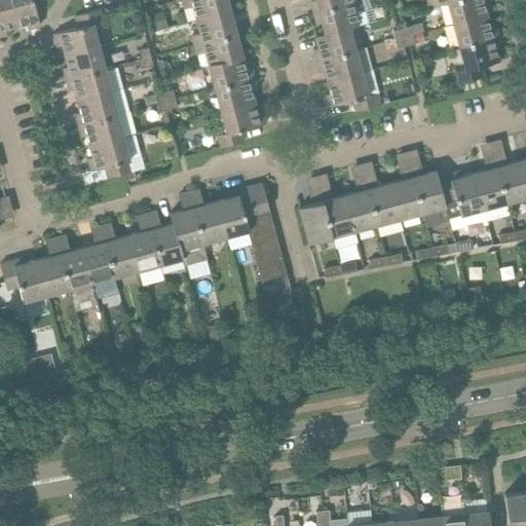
[(4,30),(14,27),(6,0),(0,0),(0,36),(5,35),(4,30)]
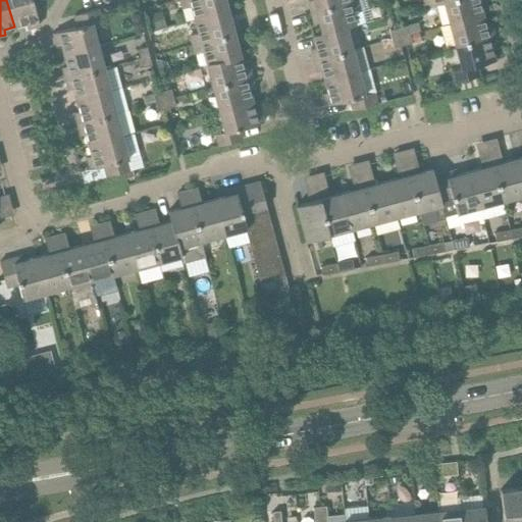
[(6,0),(14,27),(27,23),(28,29),(40,25),(34,2),(40,0),(6,0)]
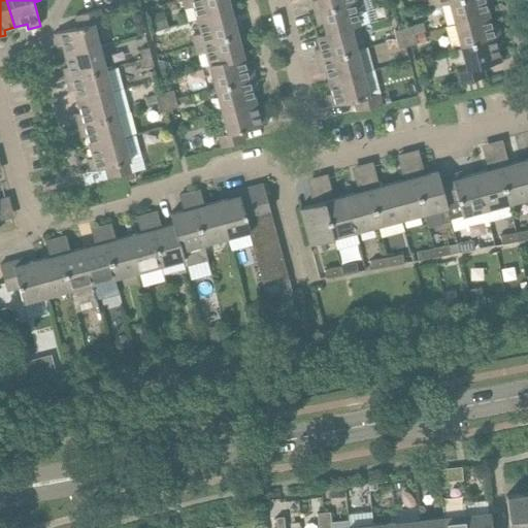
[(196,20),(231,10),(228,0),(180,0),(185,10),(193,7),(196,20)]
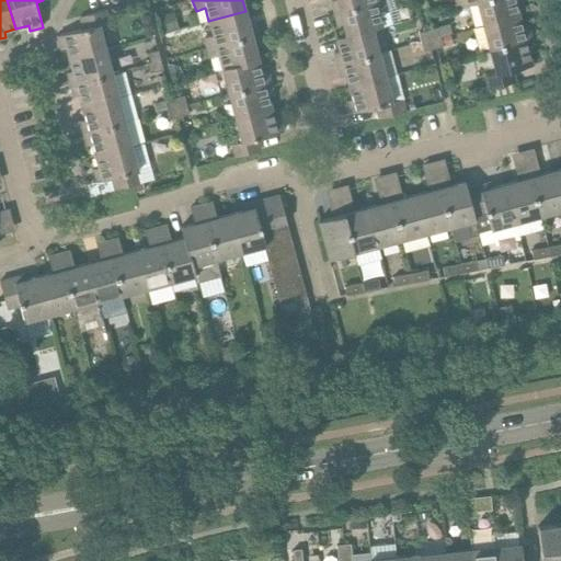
[(336,0),(340,12),(385,0),(336,0)]
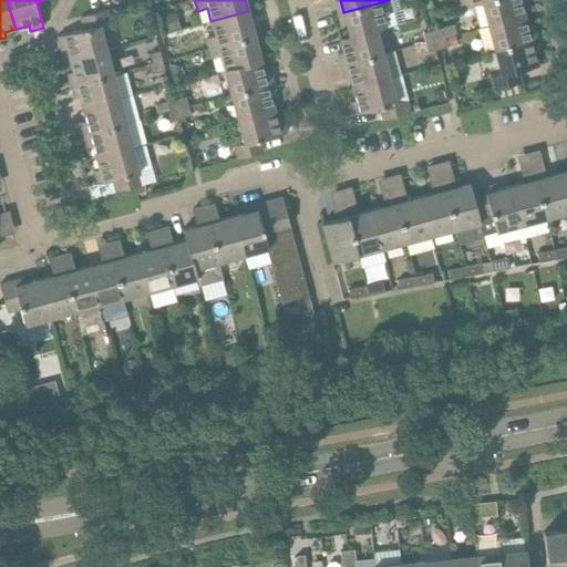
[(350,37),(378,30),(388,28),(383,12),(393,10),(390,0),(389,0),(343,12),(350,37)]
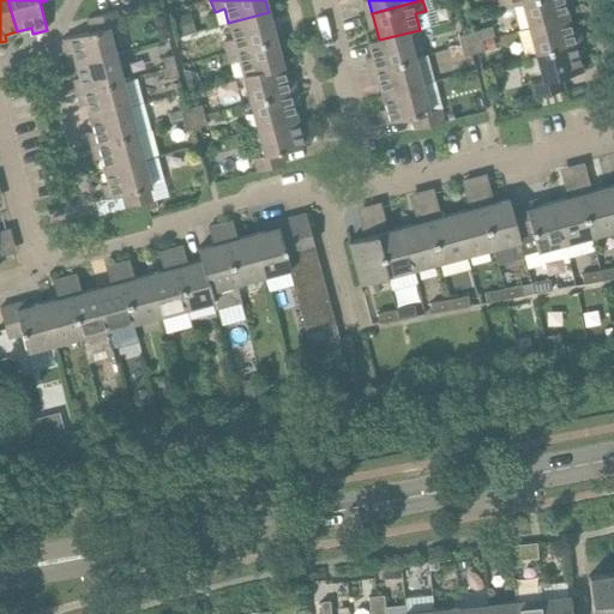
[(521,4),(536,0),(498,0),(500,10),(521,4)]
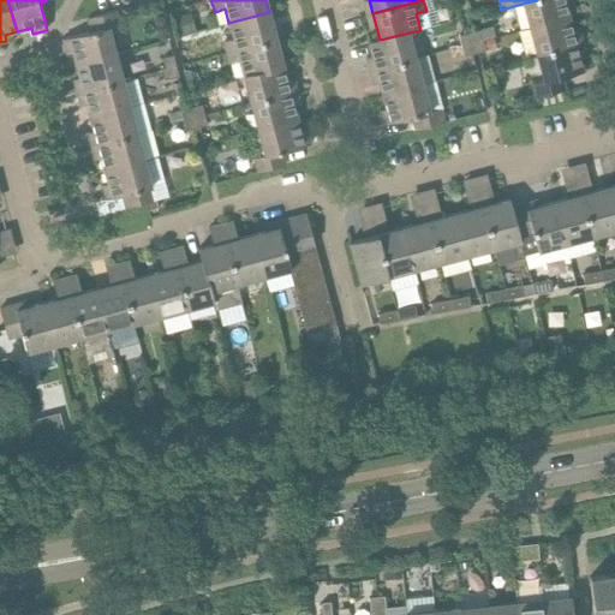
[(529,29),(569,18),(566,6),(572,4),(569,0),(537,0),(521,4),(529,29)]
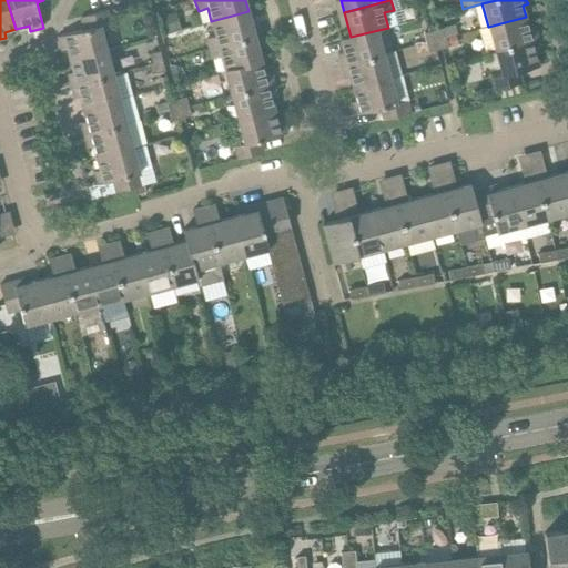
[(71,61),(107,51),(100,27),(110,23),(107,11),(81,18),(84,30),(58,37),(62,50),(68,49),(71,61)]
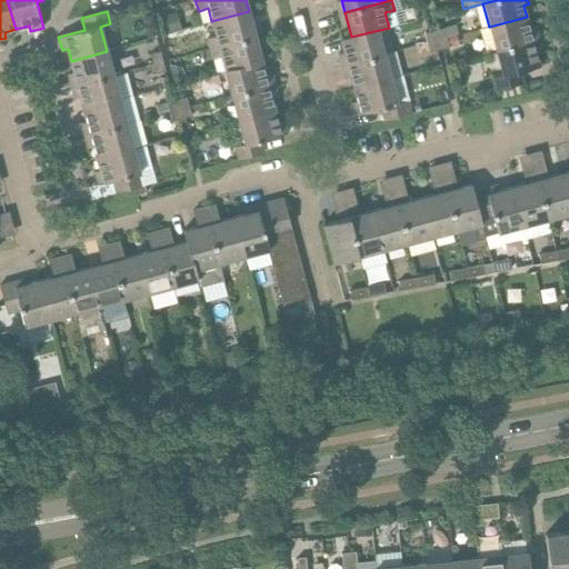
[(208,49),(261,35),(258,22),(252,23),(249,11),(211,21),(216,37),(206,40),(208,49)]
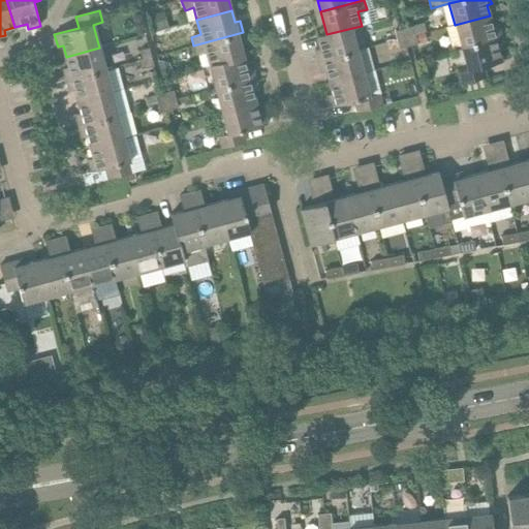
[(461,48),(500,37),(498,26),(493,28),(490,16),(455,25),(461,48)]
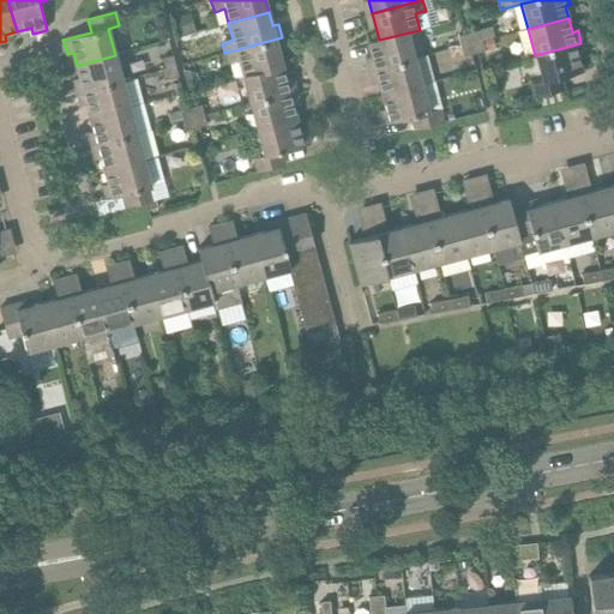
[(471,44),(482,41),(480,31),(469,34),(471,44)]
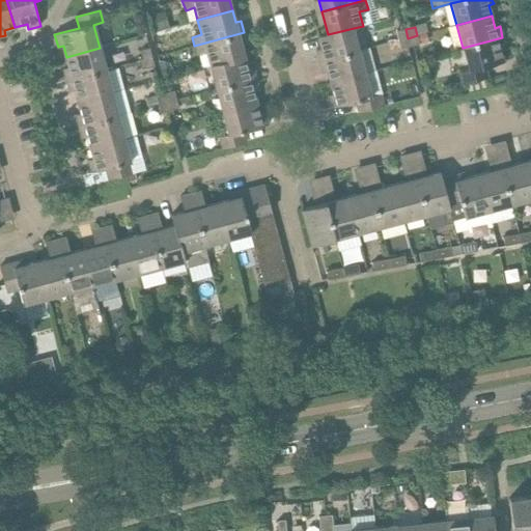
[(319,62),(360,51),(354,28),(328,34),(318,37),(322,49),(316,51),(319,62)]
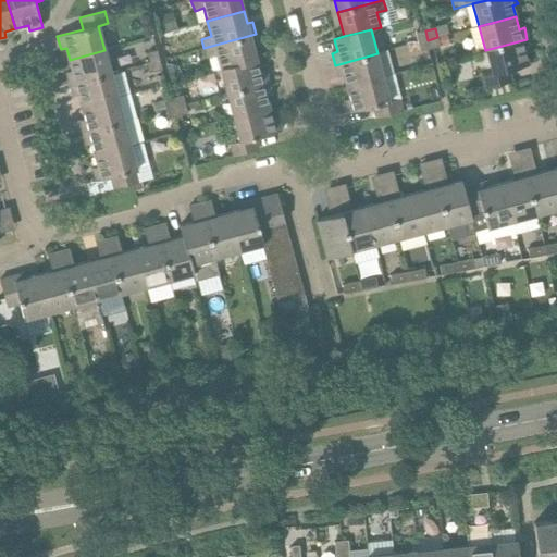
[(418,42),(428,40),(425,31),(416,33),(418,42)]
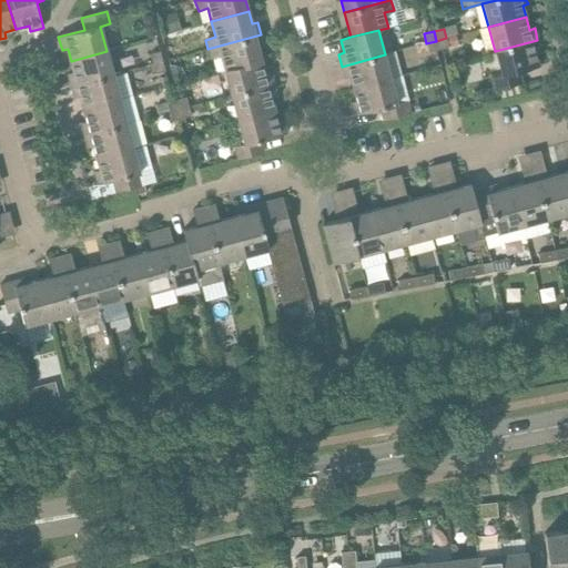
[(224,70),(262,60),(259,48),(264,47),(261,34),(208,49),(211,59),(220,57),(224,70)]
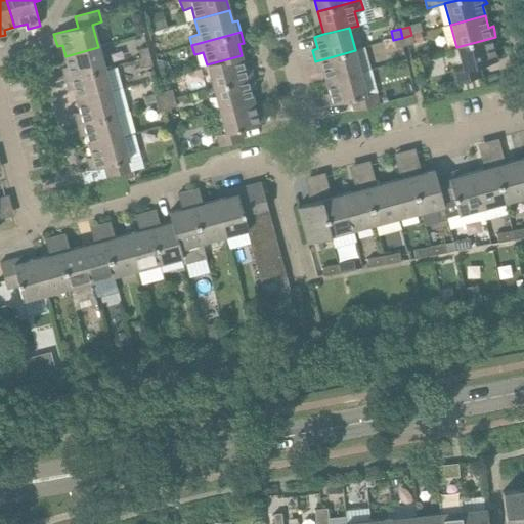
[(405,46),(415,44),(411,35),(402,38),(405,46)]
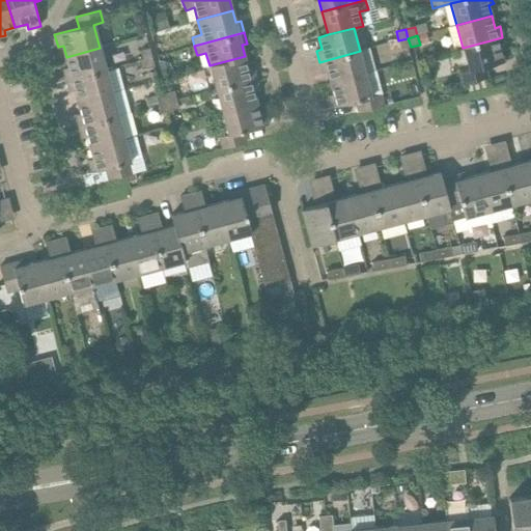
[(487,79),(487,78),(485,67),(504,62),(501,51),(506,49),(502,37),(463,48),(469,71),(460,73),(464,85),(487,79)]
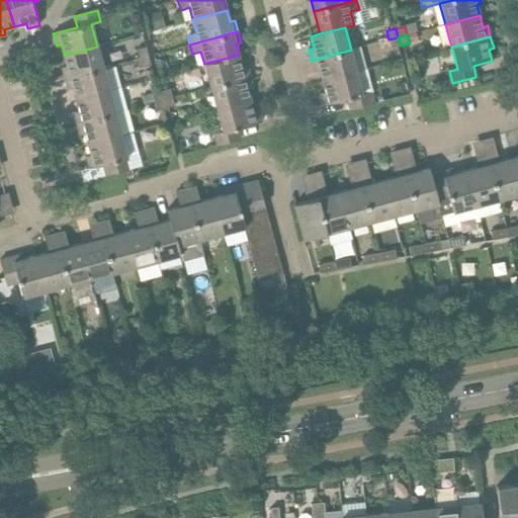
[(391,49),(401,46),(398,37),(389,39),(391,49)]
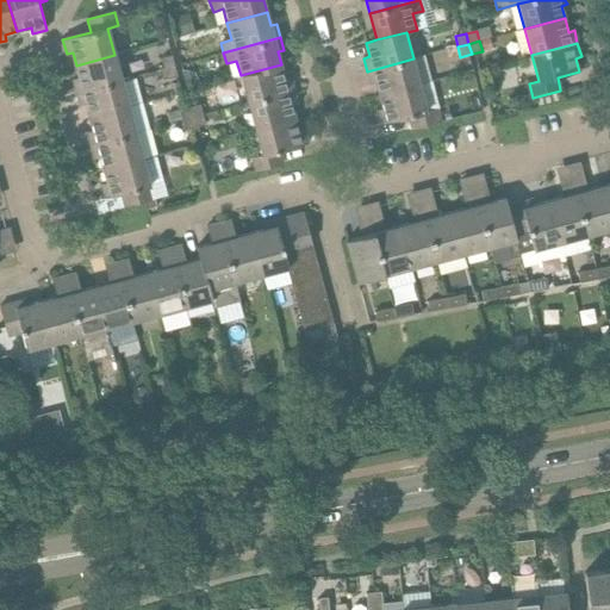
[(76,93),(120,81),(114,55),(76,66),(79,79),(73,80),(76,93)]
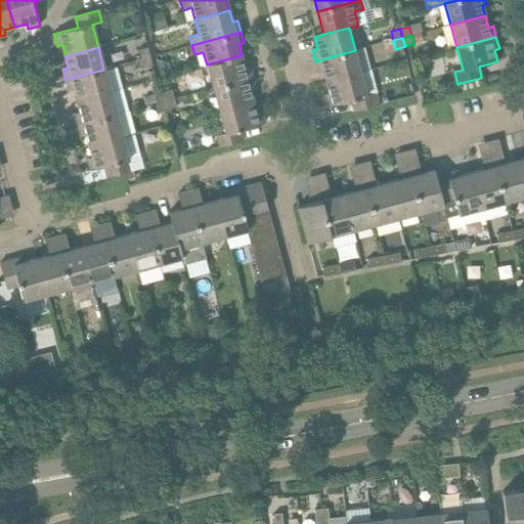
[(141,59),(150,57),(147,48),(139,50),(141,59)]
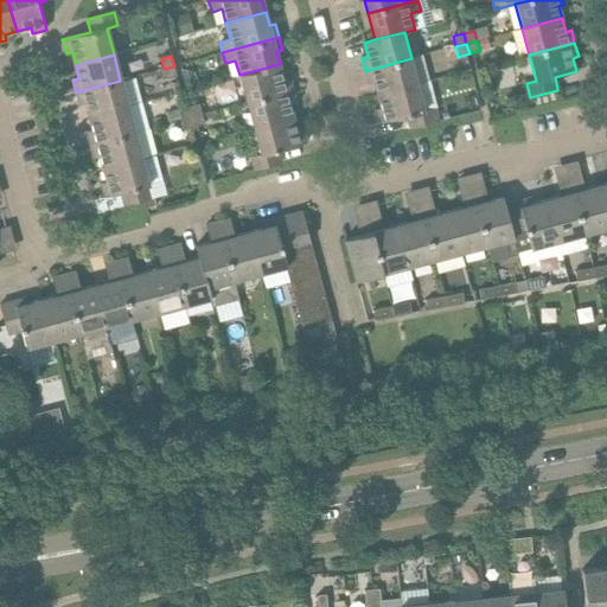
[(378,96),(419,85),(411,58),(365,71),(369,84),(375,82),(378,96)]
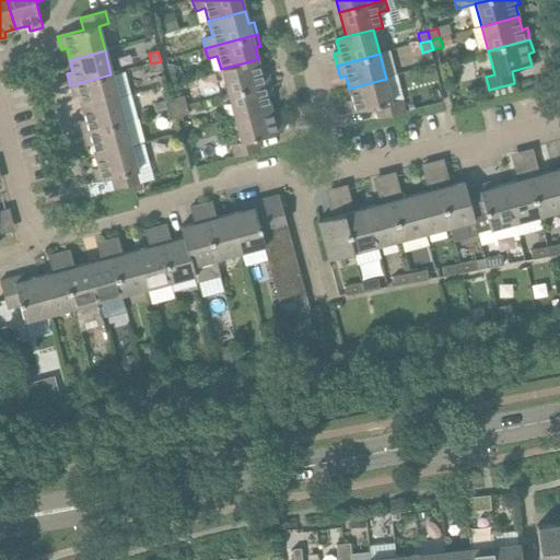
[(228,94),(270,82),(267,70),(261,71),(258,59),(221,69),(228,94)]
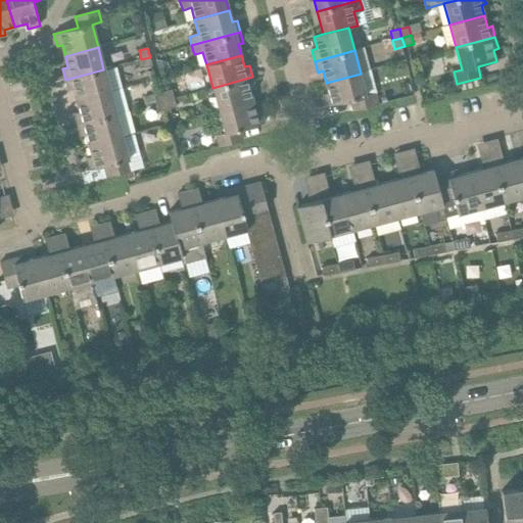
[(143,68),(152,66),(150,57),(141,59),(143,68)]
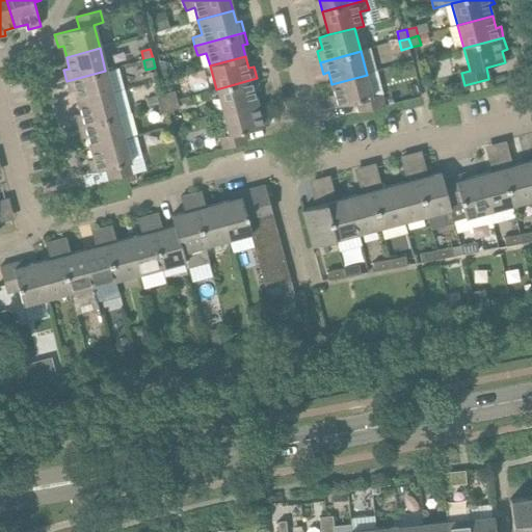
[(78,103),(111,94),(105,71),(67,81),(70,92),(75,90),(78,103)]
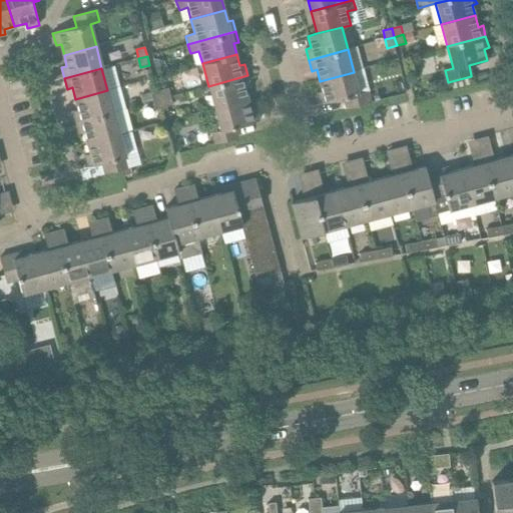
[(370,103),(367,91),(359,93),(354,72),(320,81),(323,91),(318,93),(321,104),(344,98),(347,109),(370,103)]
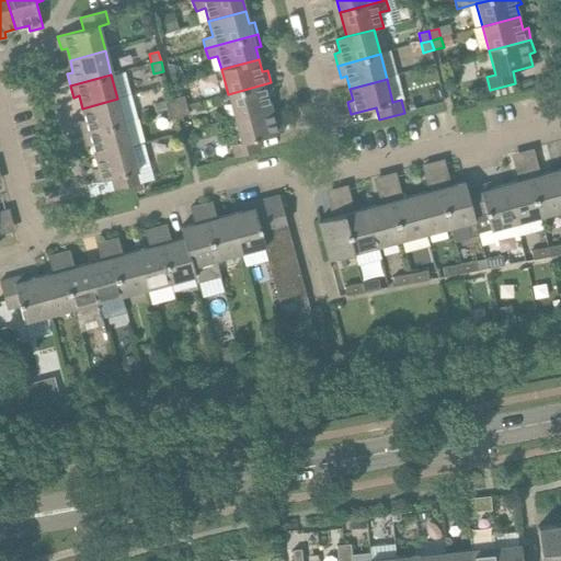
[(233,118),(272,107),(268,95),(274,94),(271,82),(228,94),(233,118)]
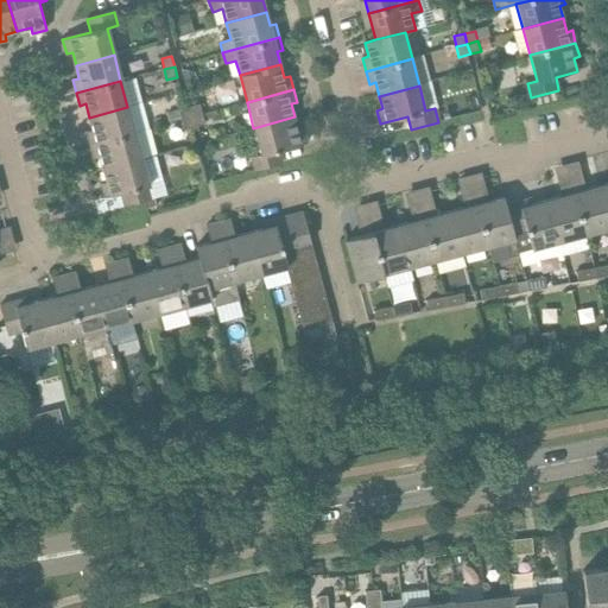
[(191,118),(202,115),(200,105),(189,108),(191,118)]
